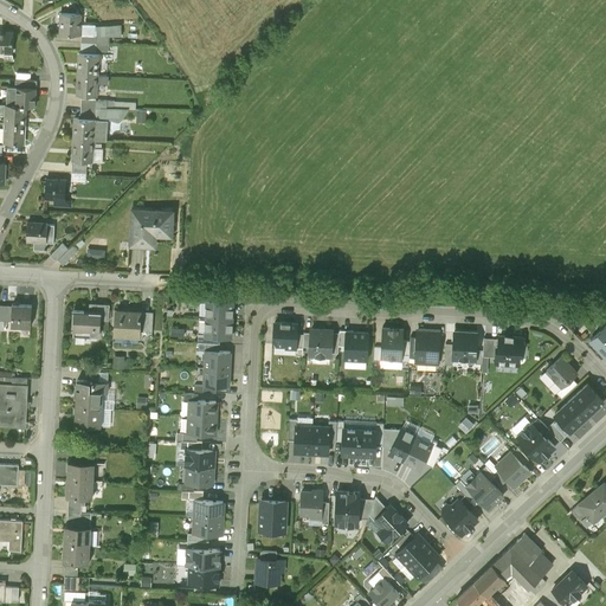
[(79,14),(60,13),(60,32),(79,33),(79,14)]
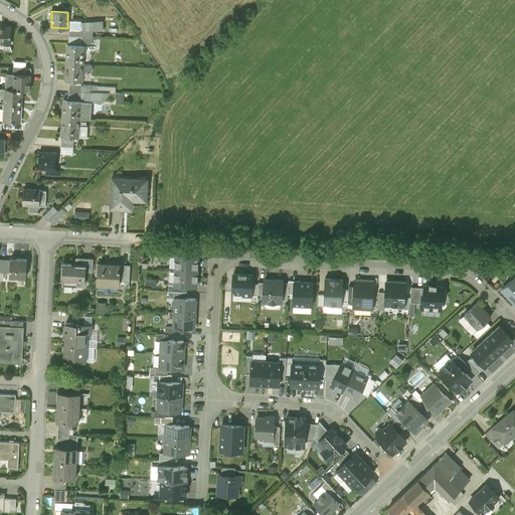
[(0,43),(10,44),(11,28),(0,27),(0,43)]
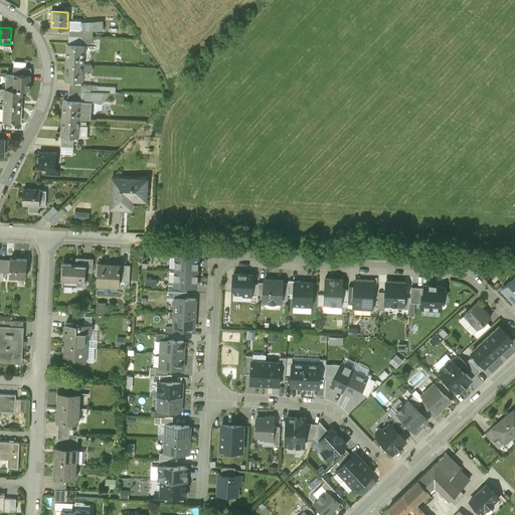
[(82,29),(70,28),(69,36),(81,37),(82,37),(82,29)]
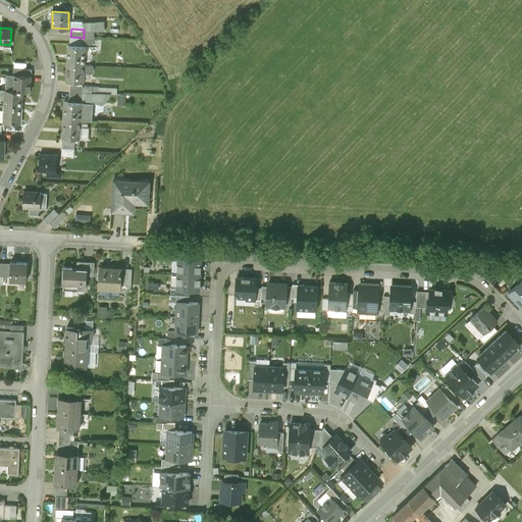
[(67,64),(84,65),(85,47),(68,46),(67,64)]
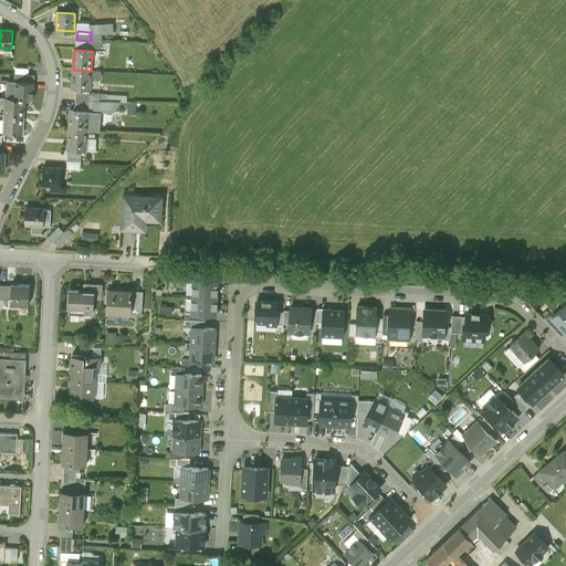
[(90,91),(91,71),(73,70),(72,90),(90,91)]
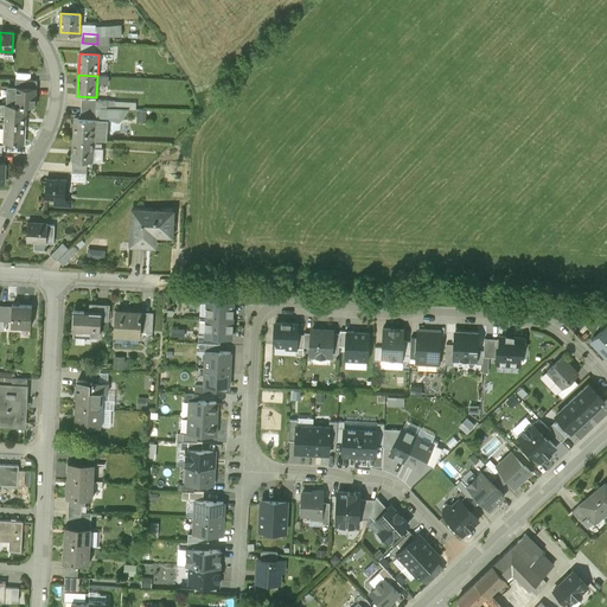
[(16,81),(16,88),(36,89),(36,90),(37,90),(37,82),(16,81)]
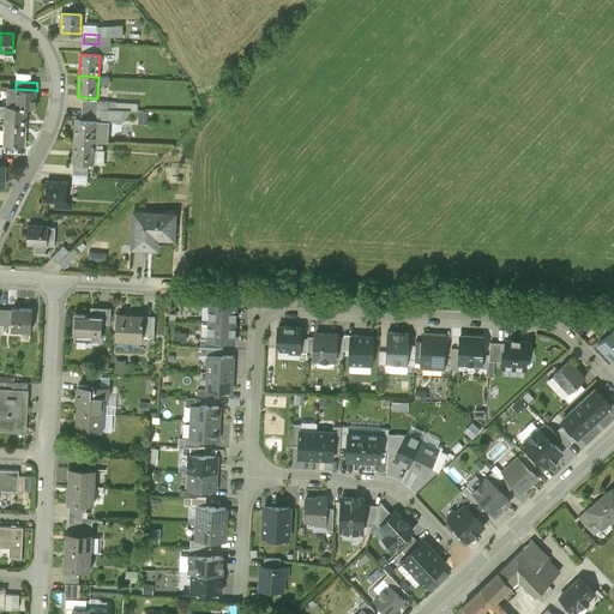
[(25,109),(35,109),(36,91),(36,90),(16,89),(7,89),(7,107),(25,108),(25,109)]
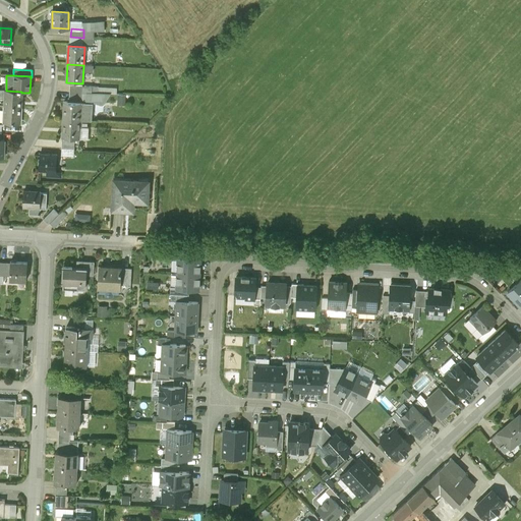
[(4,108),(20,108),(21,93),(21,92),(6,91),(5,91),(4,108)]
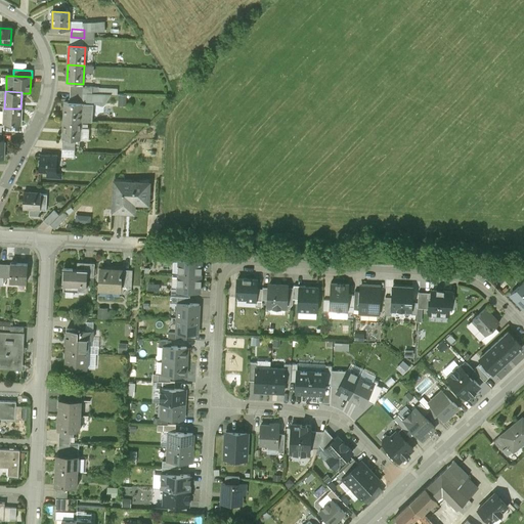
[(83,94),(71,93),(71,101),(82,101),(83,94)]
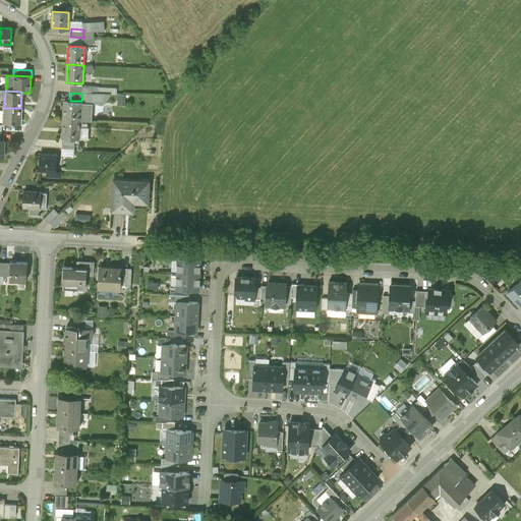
[(64,103),(64,121),(80,122),(81,104),(64,103)]
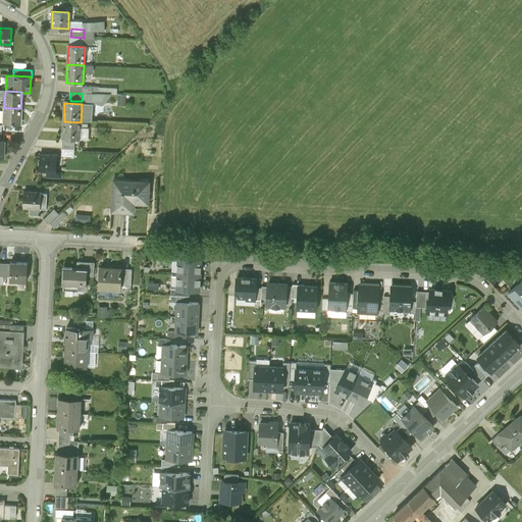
[(3,124),(19,125),(20,108),(4,108),(3,124)]
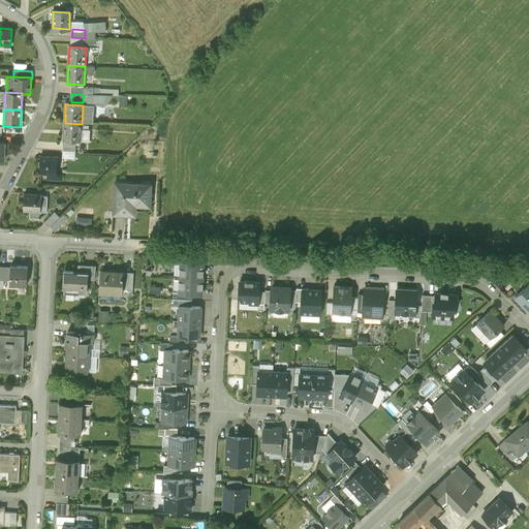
[(82,124),(65,123),(64,142),(81,143),(82,124)]
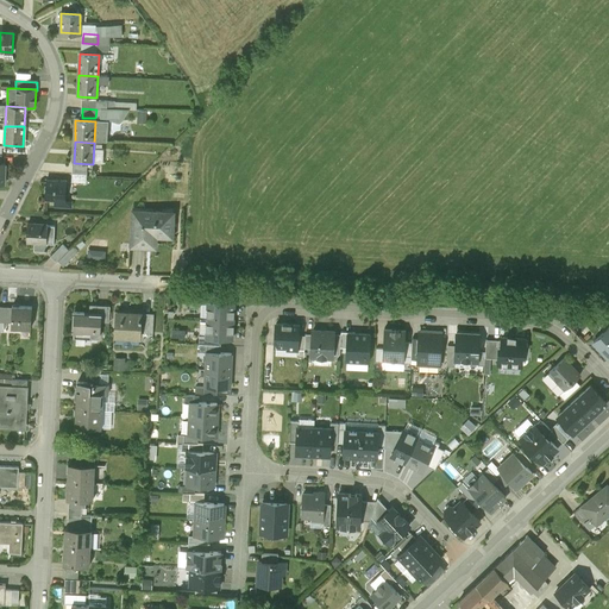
[(73,201),(64,201),(67,182),(48,181),(45,200),(55,201),(55,207),(71,208),(73,201)]
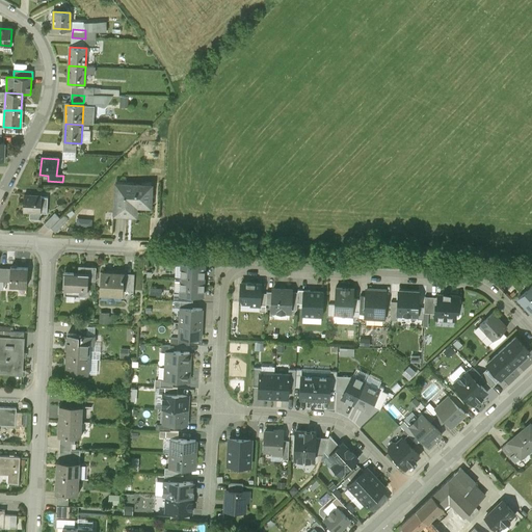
[(116,183),(115,215),(136,216),(136,206),(151,207),(152,185),(116,183)]
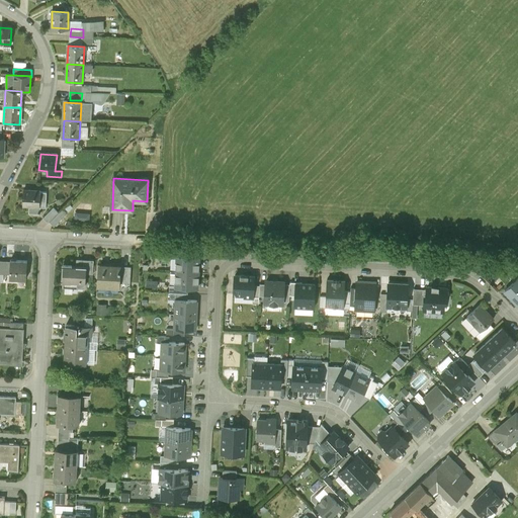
[(23,206),(31,207),(30,211),(40,211),(40,208),(46,208),(47,193),(39,193),(40,191),(23,190),(23,206)]
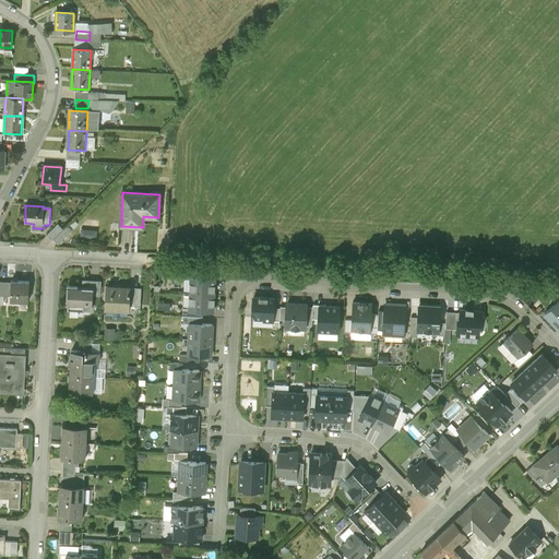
[(58,225),(46,236),(51,241),(54,240),(62,230),(58,225)]
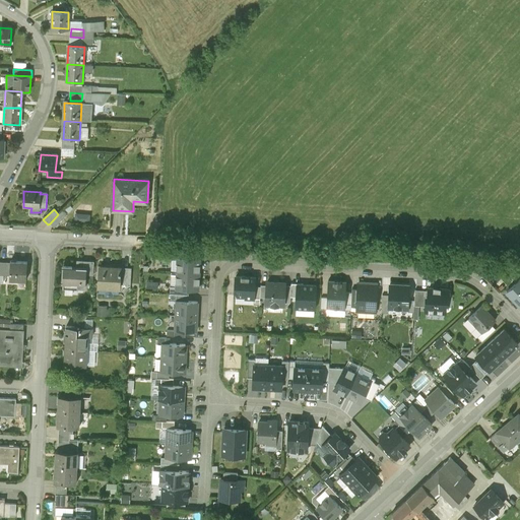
[(58,214),(50,223),(54,228),(66,215),(62,210),(58,214)]
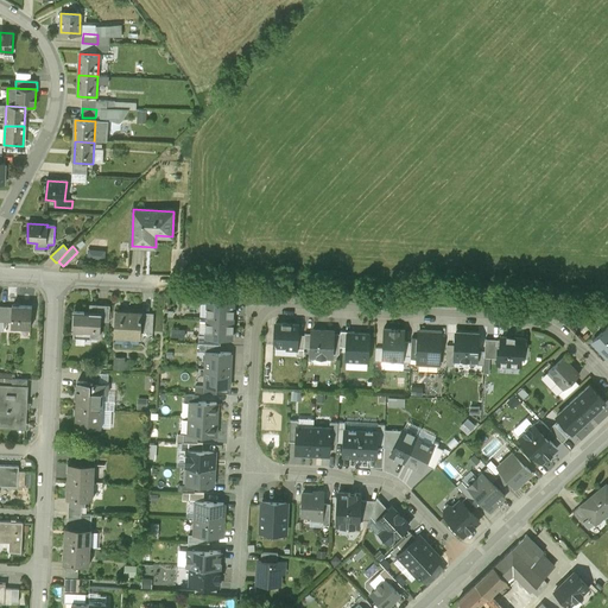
[(108,260),(108,248),(92,247),(92,259),(108,260)]
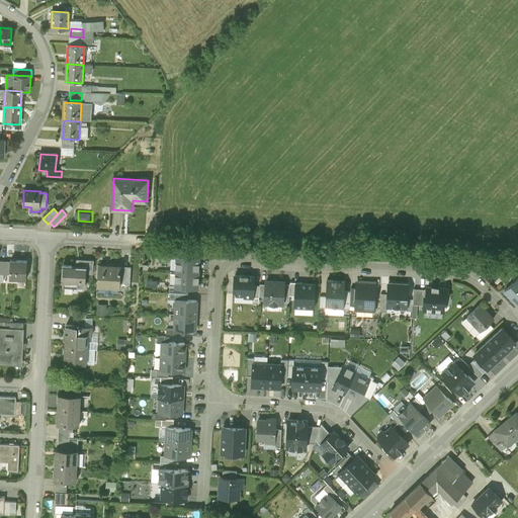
[(198,274),(199,259),(189,258),(177,258),(177,259),(176,272),(198,274)]
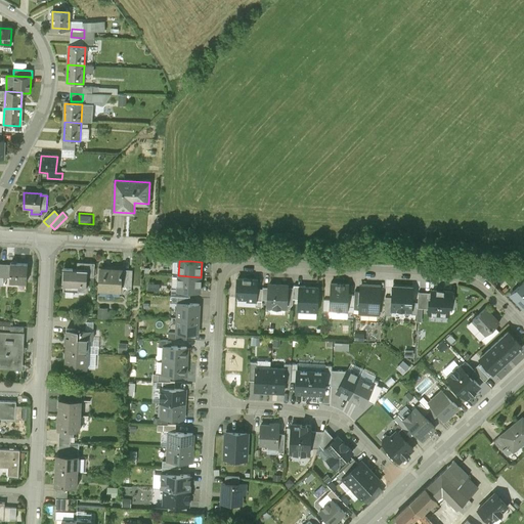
[(82,262),(82,269),(87,269),(87,276),(94,276),(94,263),(82,262)]
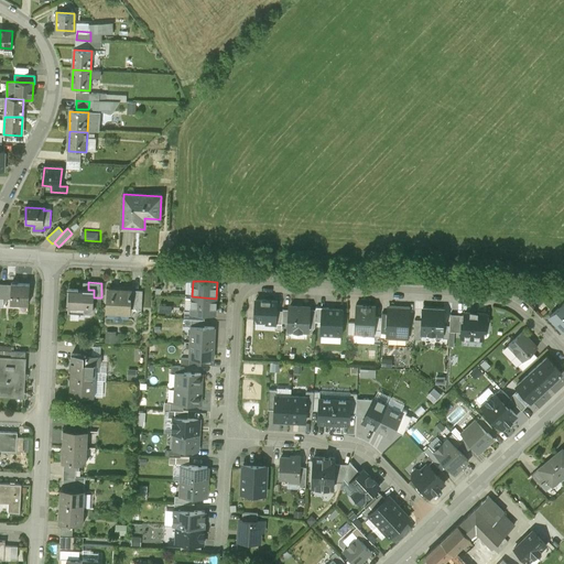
[(28,304),(29,284),(11,284),(11,303),(28,304)]
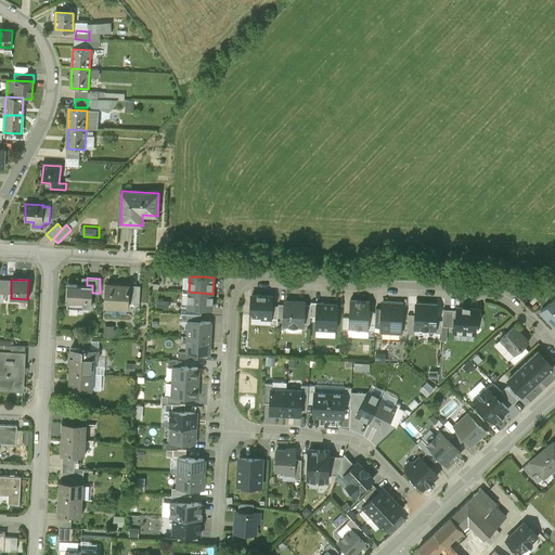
[(87,285),(67,284),(66,308),(84,309),(84,307),(91,307),(92,293),(92,285),(87,285)]
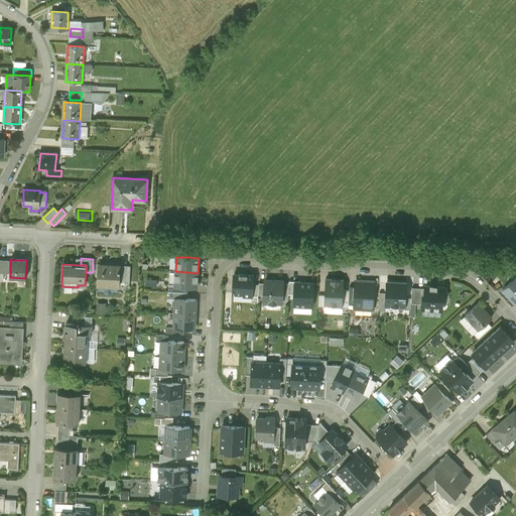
[(118,281),(119,265),(99,264),(98,292),(104,292),(104,295),(112,295),(112,292),(118,293),(118,281)]
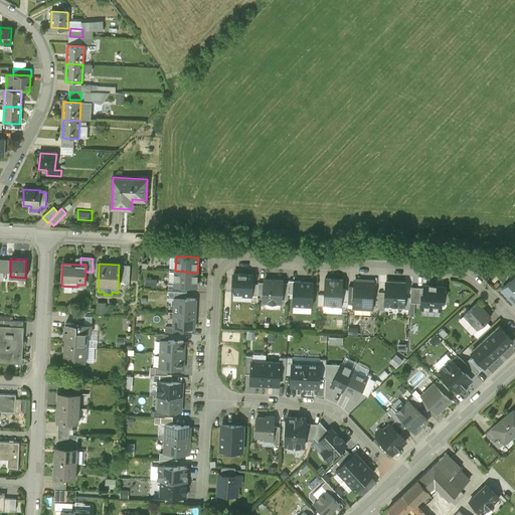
[(130,266),(119,265),(118,281),(129,282),(130,266)]
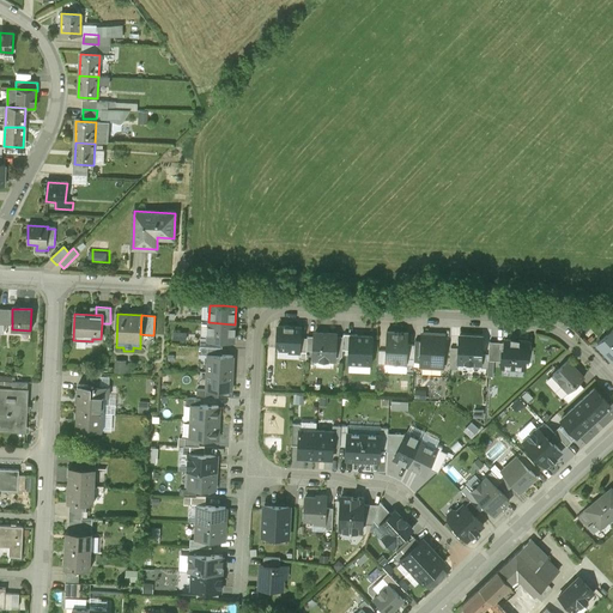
[(234,341),(235,325),(208,322),(207,339),(207,340),(222,341),(234,341)]
